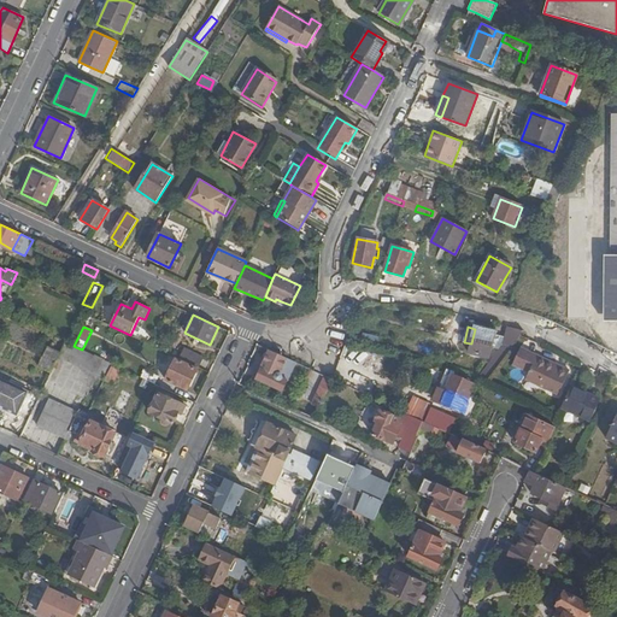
[(524,330),(507,327),(505,336),(503,345),(479,378),(486,381),(521,336),(524,330)]
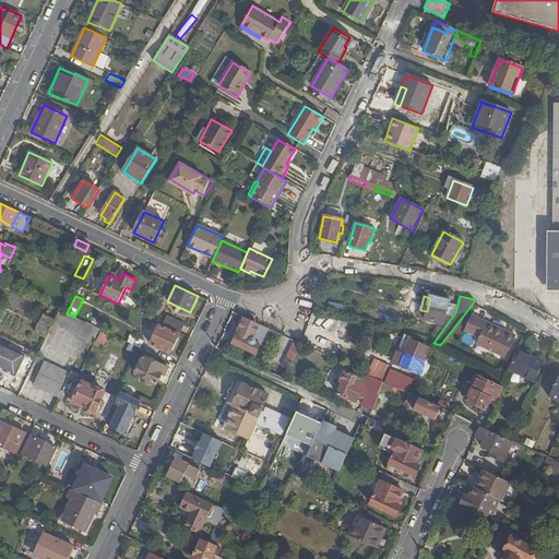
[(445,309),(448,302),(430,298),(427,311),(425,320),(442,323),(445,309)]
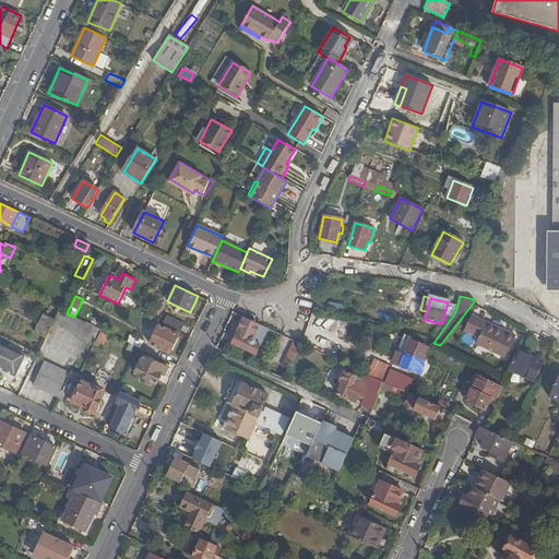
[(341,313),(343,305),(330,302),(328,310),(341,313)]
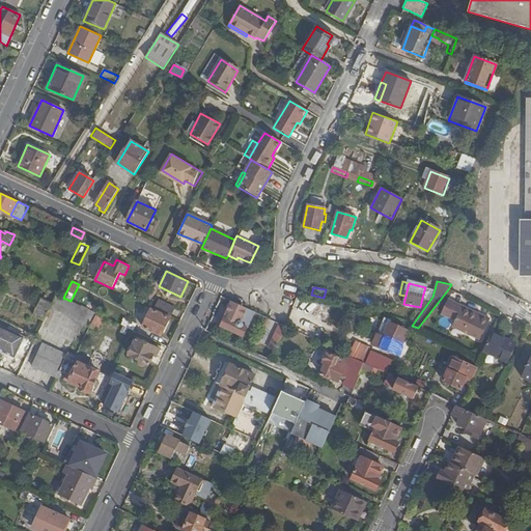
[(432,297),(435,289),(425,287),(423,294),(432,297)]
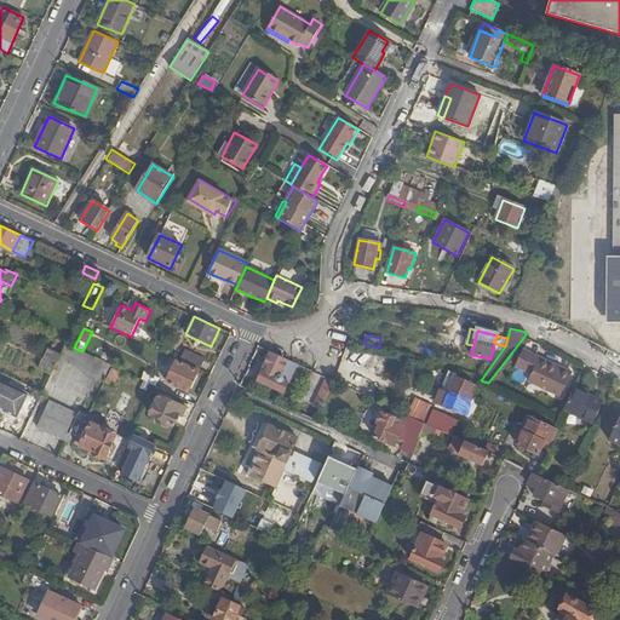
[(98,375),(104,362),(82,351),(74,348),(65,344),(61,355),(59,357),(98,375)]
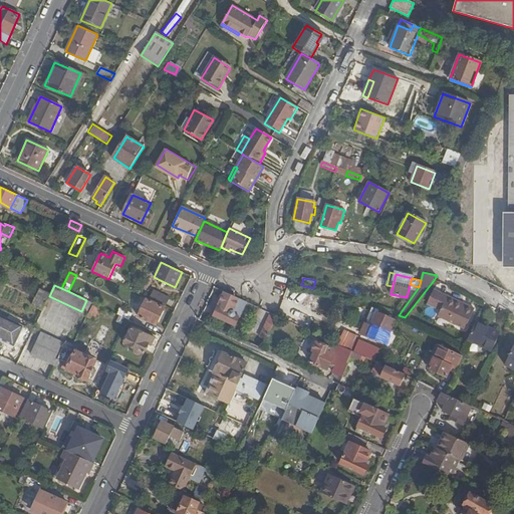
[(49,296),(50,294),(40,289),(33,305),(43,309),(49,296)]
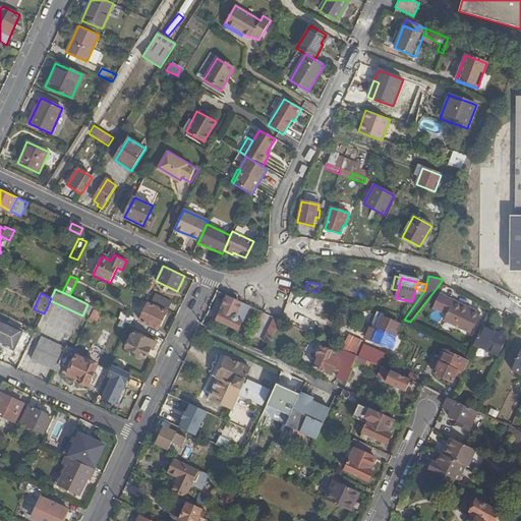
[(472,333),(481,312),(472,308),(470,311),(447,299),(448,297),(441,293),(433,307),(447,313),(445,321),(472,333)]
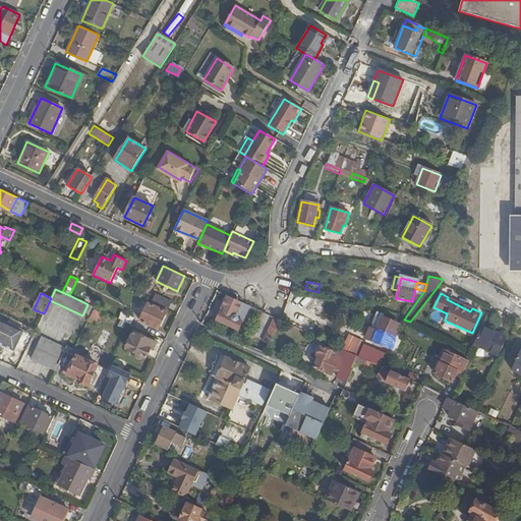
[(151,302),(167,310),(171,303),(154,295),(151,302)]
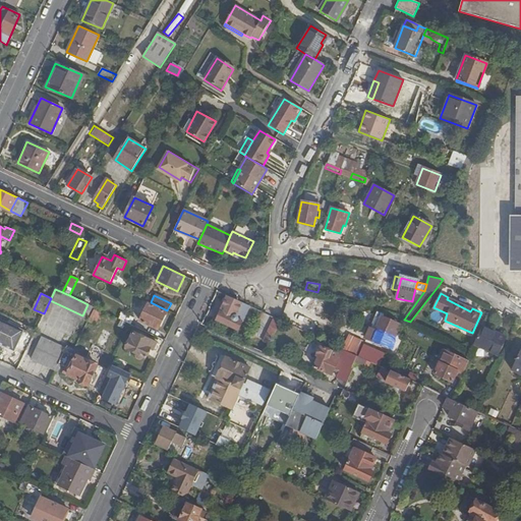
[(243,303),(228,296),(217,320),(238,330),(242,322),(238,320),(238,319),(238,317),(237,316),(236,315),(243,303)]
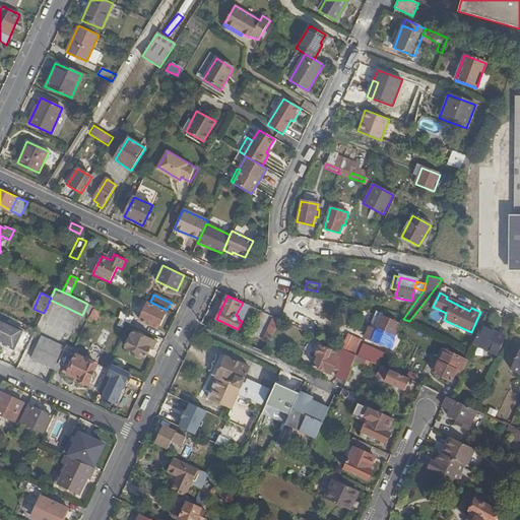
[(87,304),(82,315),(88,318),(94,307),(87,304)]
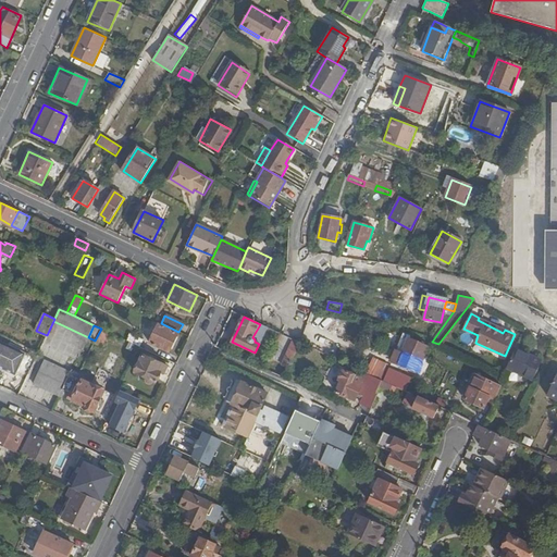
[(169,353),(177,334),(158,325),(149,343),(169,353)]
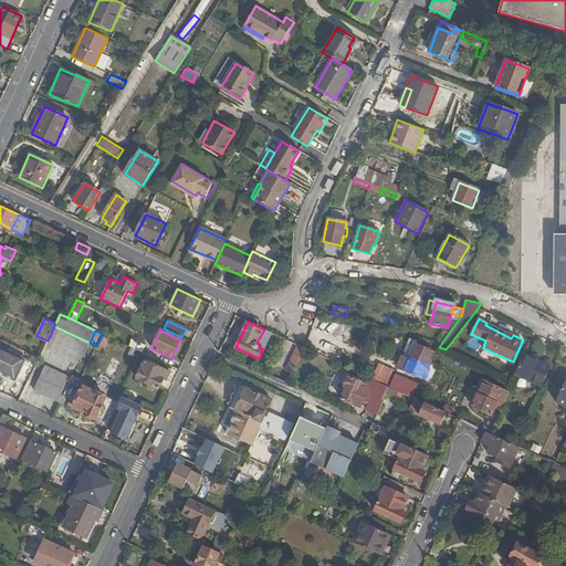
[(417,341),(409,338),(402,356),(408,358),(416,343),(417,341)]
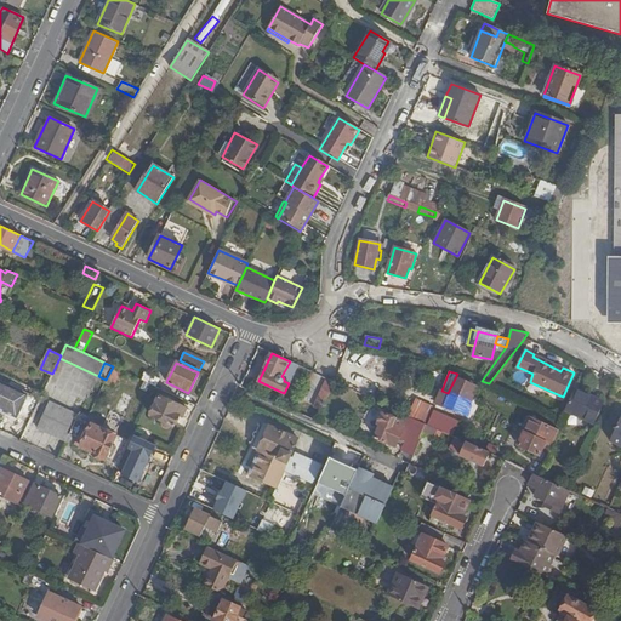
[(142,381),(157,387),(159,380),(146,374),(142,381)]
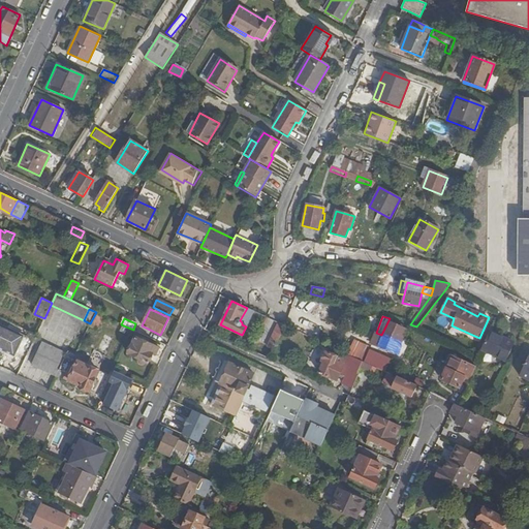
[(303,318),(299,332),(316,338),(320,324),(303,318)]
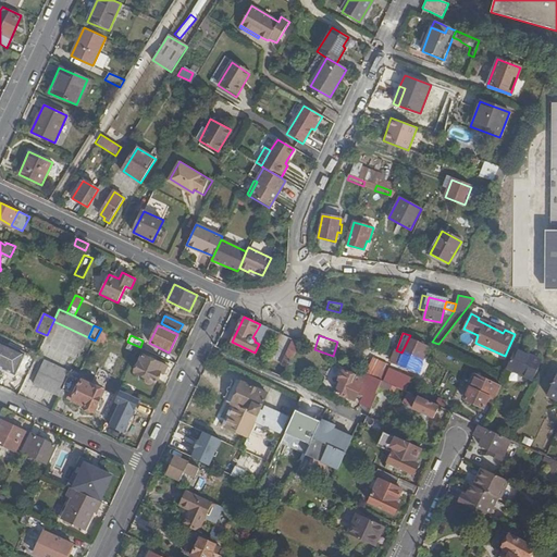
[(391,362),(418,373),(425,357),(424,355),(426,350),(422,343),(409,337),(401,353),(396,350),(391,362)]
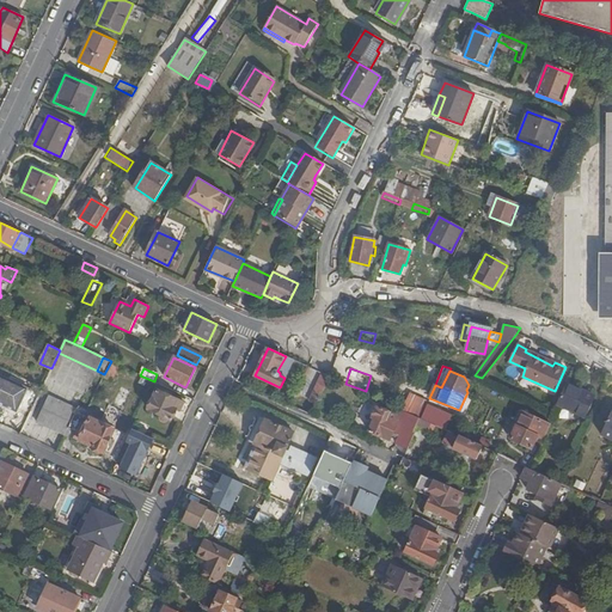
[(329,377),(320,372),(308,399),(317,404),(329,377)]
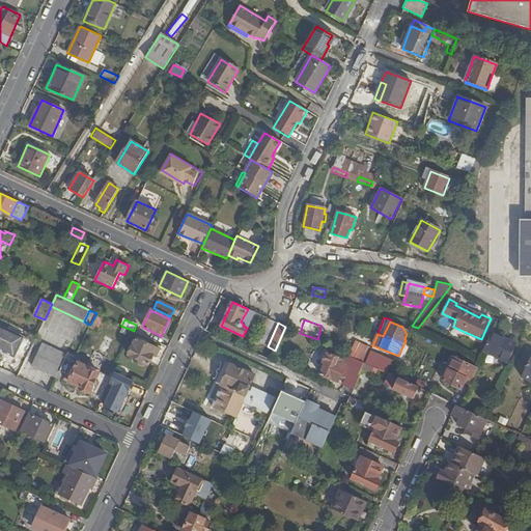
[(0,350),(15,357),(24,337),(0,326),(0,350)]
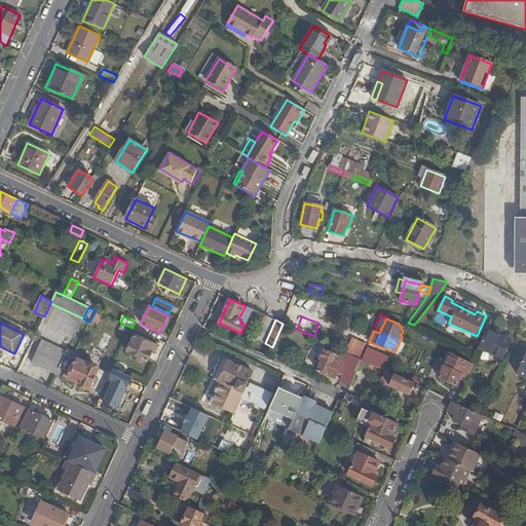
[(511,339),(488,329),(479,347),(501,358),(511,339)]
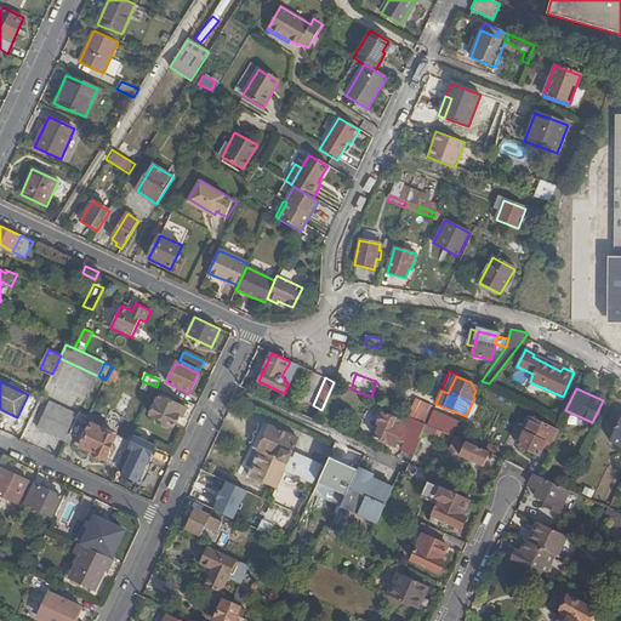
[(182,417),(186,409),(159,397),(151,416),(164,422),(163,425),(163,426),(166,428),(169,427),(170,425),(174,426),(177,416),(182,417)]
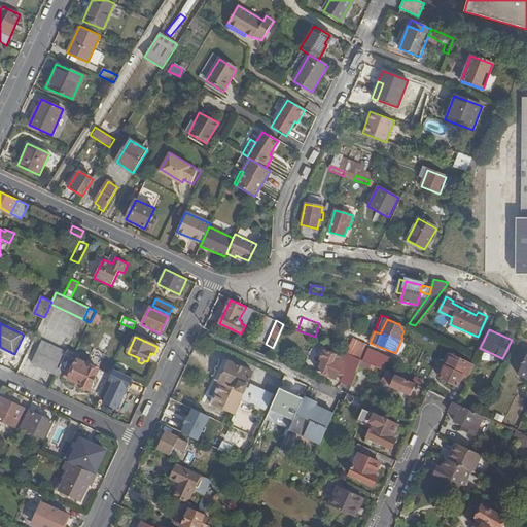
[(32,362),(57,375),(66,354),(67,353),(42,341),(32,362)]
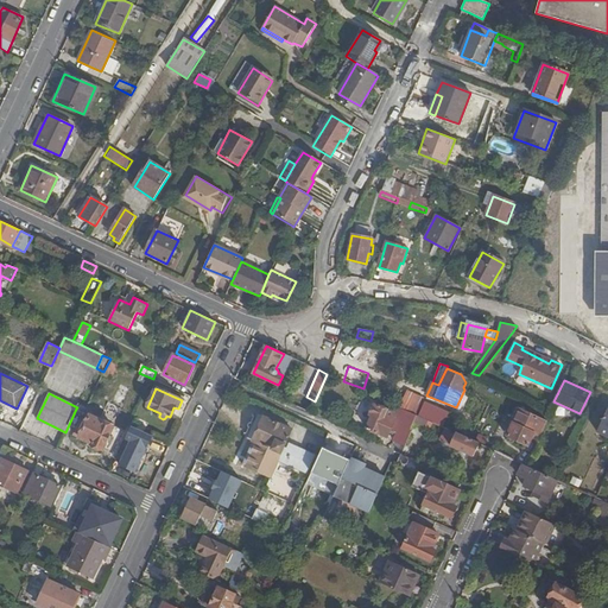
[(394,439),(405,445),(412,430),(410,429),(415,420),(417,415),(398,406),(394,413),(374,404),(369,415),(372,416),(366,429),(387,437),(390,431),(397,434),(394,439)]
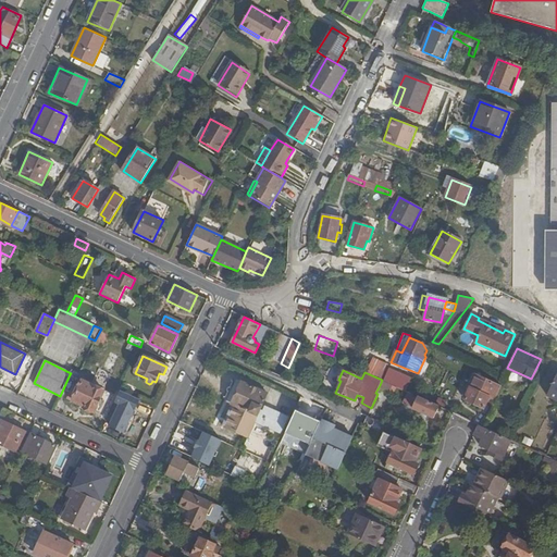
[(387,382),(406,391),(410,379),(390,370),(385,381),(387,382)]
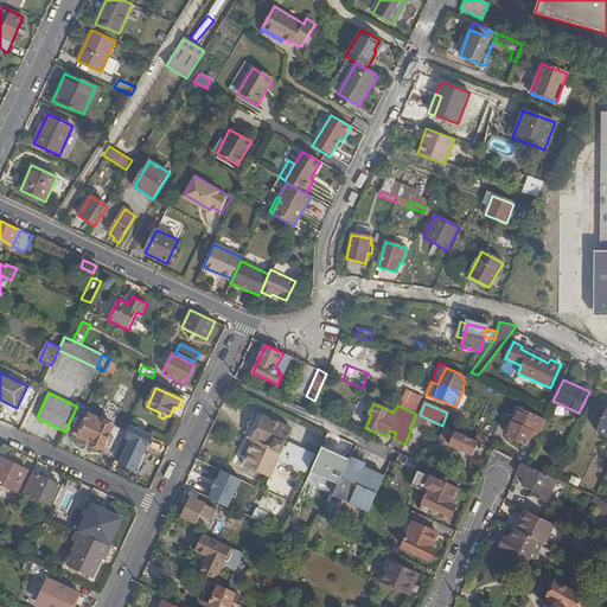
[(510,427),(518,409),(515,407),(506,425),(510,427)]
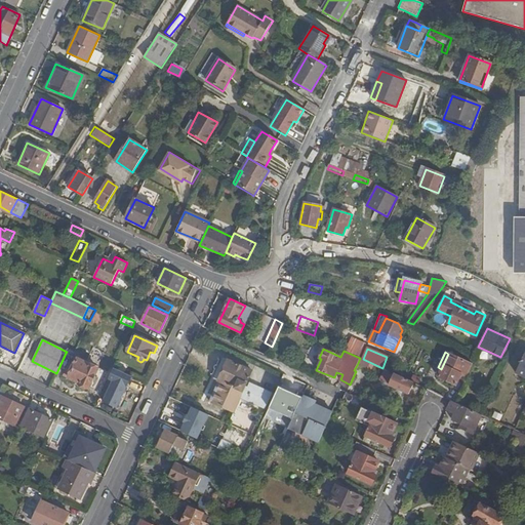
[(66,353),(56,373),(64,376),(65,375),(75,380),(79,382),(79,384),(89,389),(98,369),(78,360),(75,366),(71,363),(74,357),(66,353)]
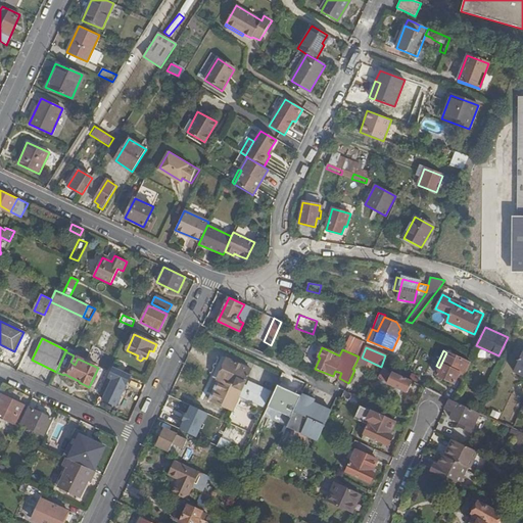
[(522,375),(522,351),(514,372),(522,375)]
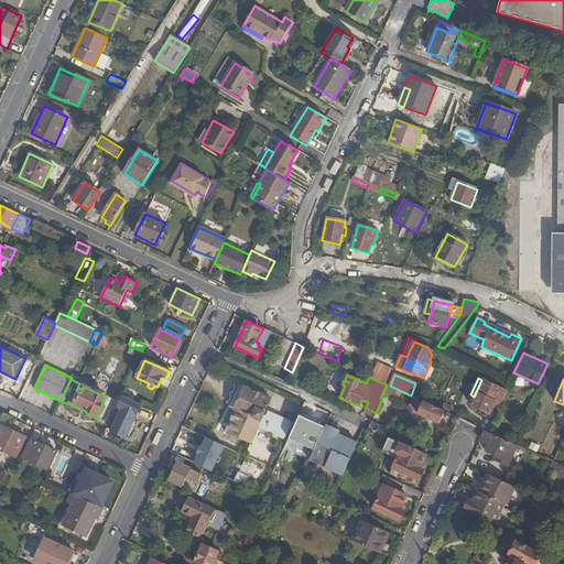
[(501,404),(508,391),(481,380),(474,397),(470,404),(490,413),(494,405),(496,401),(501,404)]
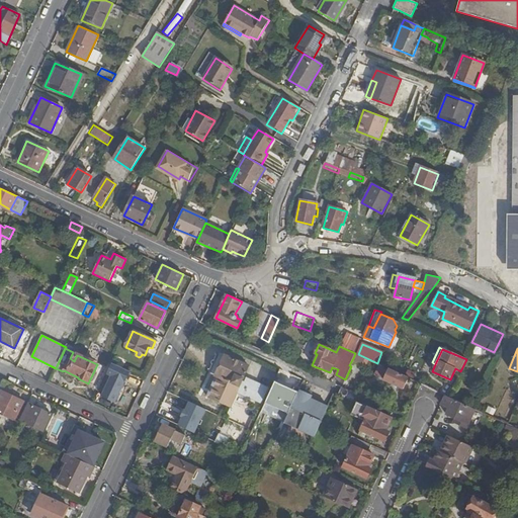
[(249,365),(221,353),(211,373),(216,375),(206,396),(231,407),(235,397),(237,392),(261,402),(267,387),(246,378),(244,380),(242,380),(249,365)]
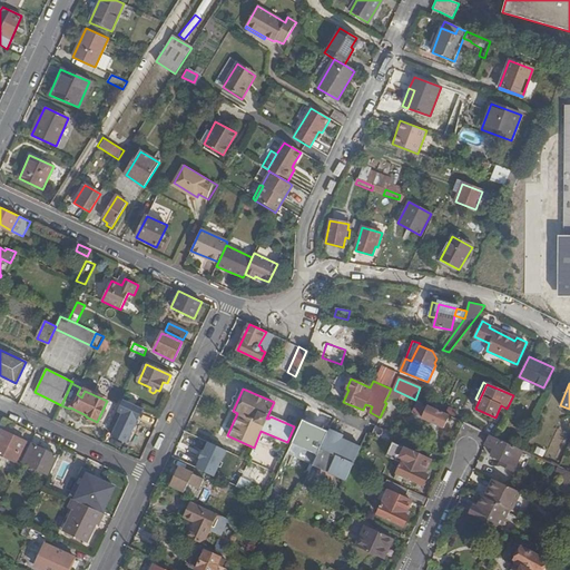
[(127,442),(143,410),(124,401),(120,409),(127,411),(126,414),(124,413),(112,435),(127,442)]
